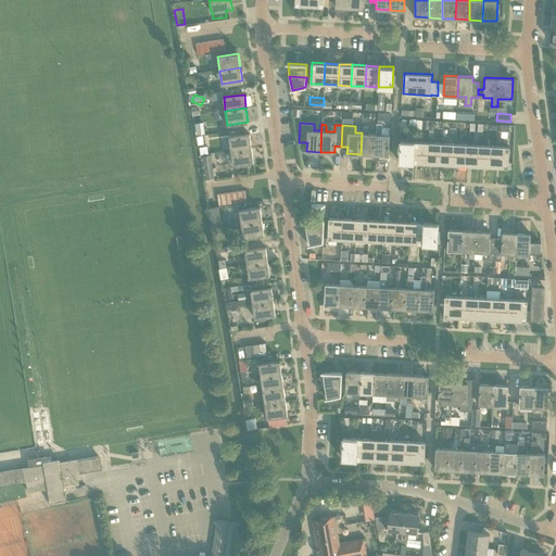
[(375,154),(376,134),(368,134),(369,125),(363,125),(363,133),(362,133),(361,154),(375,154)]
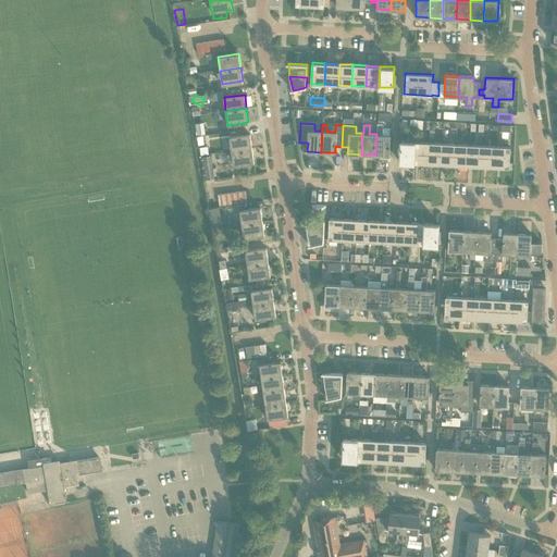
[(232,151),(252,148),(250,134),(230,137),(232,151)]
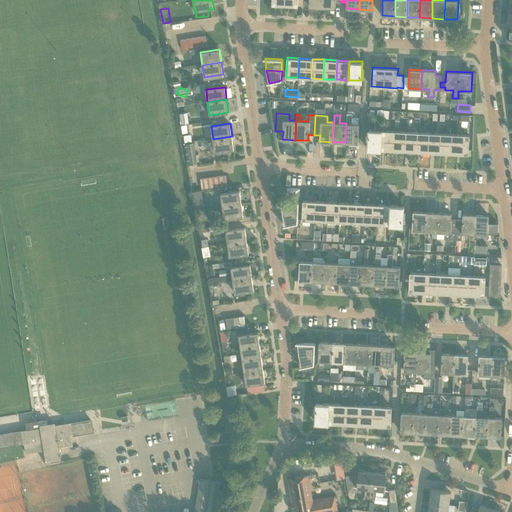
[(359,124),(346,123),(345,142),(358,143),(359,124)]
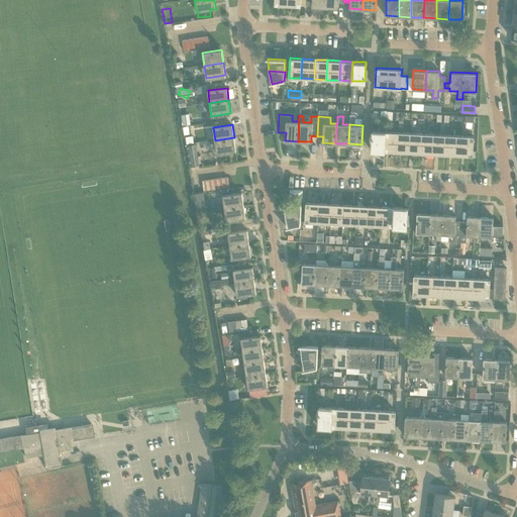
[(384,150),(385,131),(372,130),(371,150),(384,150)]
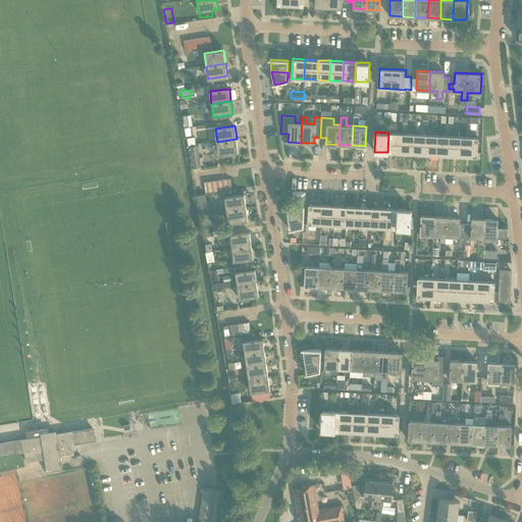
[(401,153),(402,134),(388,133),(387,152),(401,153)]
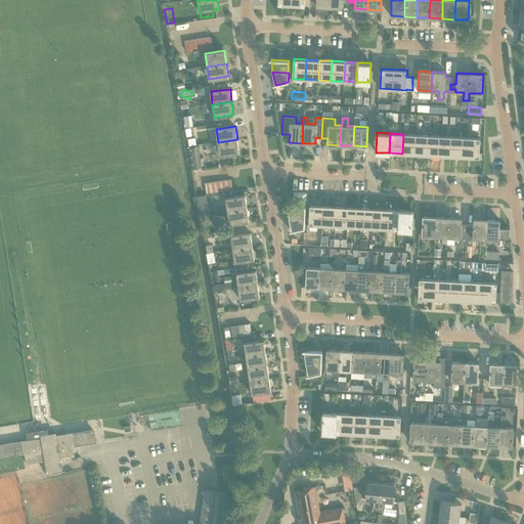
[(415,155),(416,134),(403,134),(402,154),(415,155)]
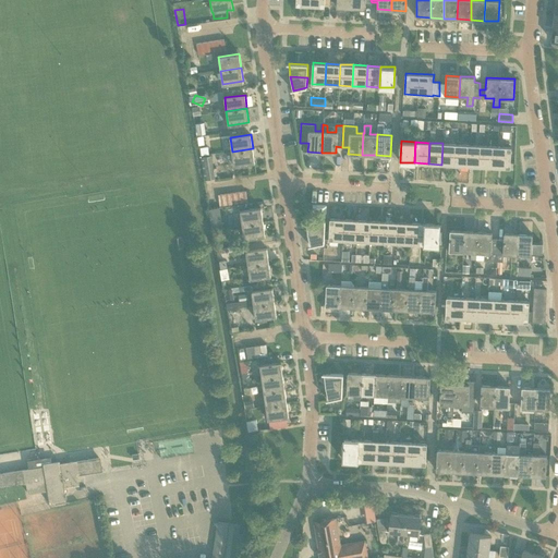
[(456,165),(457,144),(443,143),(441,165),(456,165)]
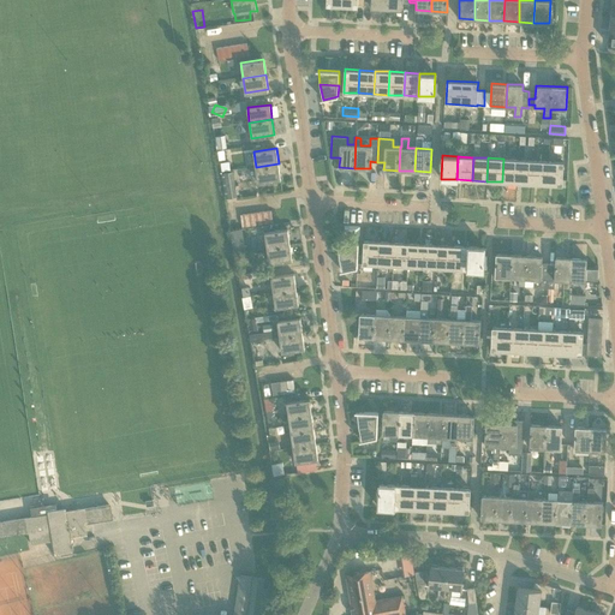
[(517,183),(518,160),(503,159),(502,181),(517,183)]
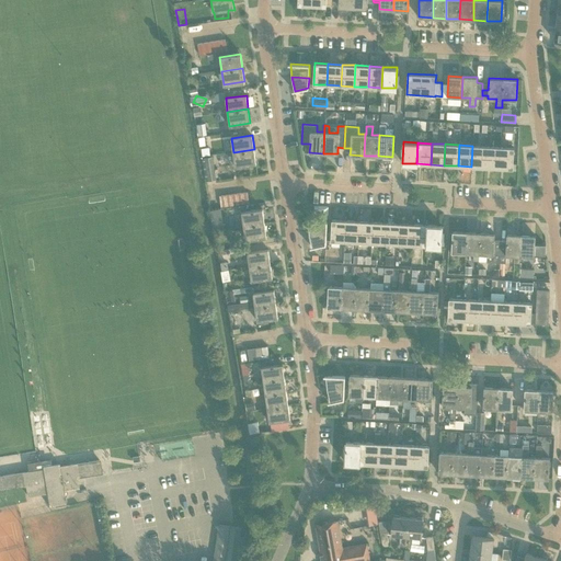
[(484,168),(485,146),(472,146),(471,167),(484,168)]
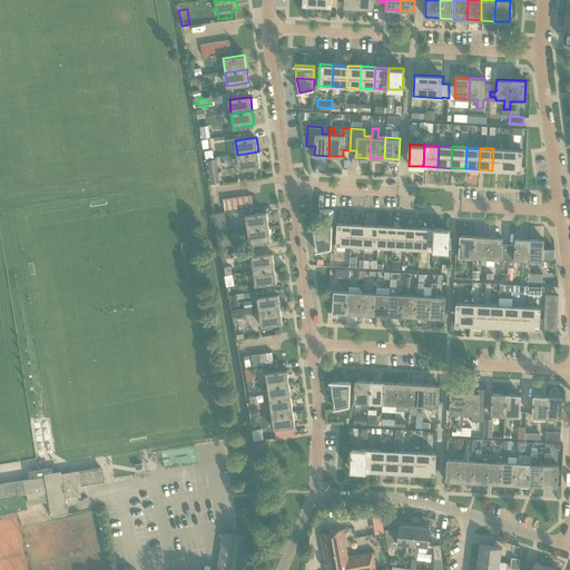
[(507,170),(508,149),(493,148),(492,170),(507,170)]
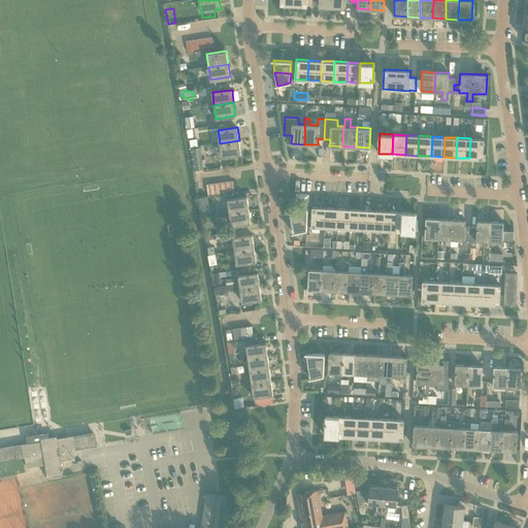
[(484,139),(470,138),(469,158),(483,159),(484,139)]
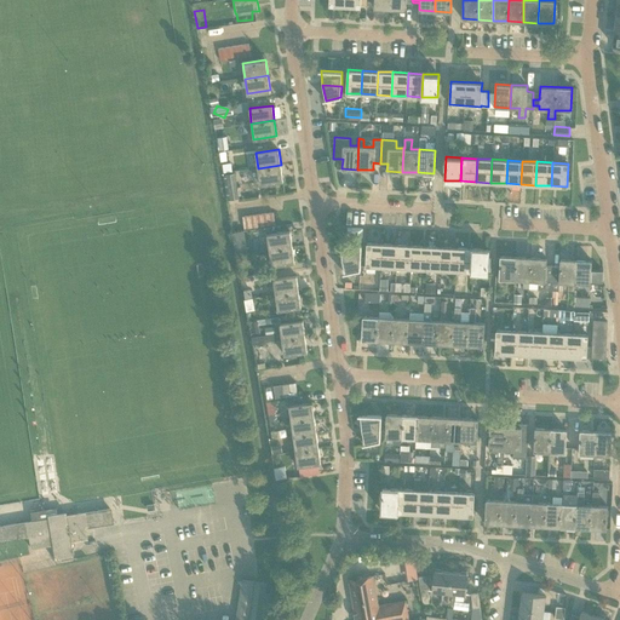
[(283,181),(281,165),(258,168),(259,184),(283,181)]
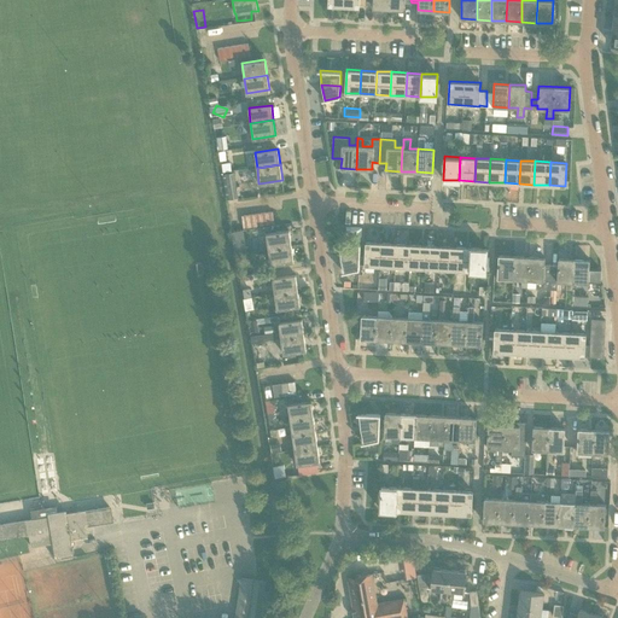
[(238,197),(234,172),(226,173),(229,198),(238,197)]
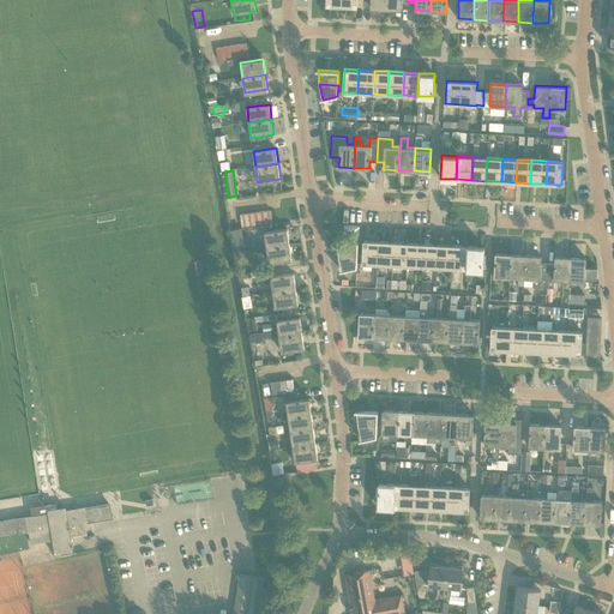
[(264,232),(266,247),(289,244),(288,229),(264,232)]
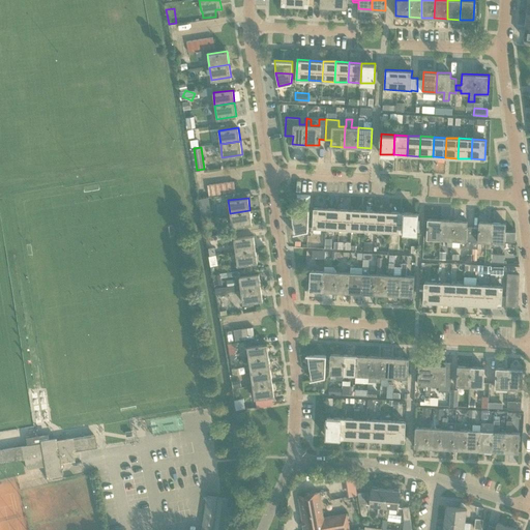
[(325,228),(326,208),(314,207),(313,227),(325,228)]
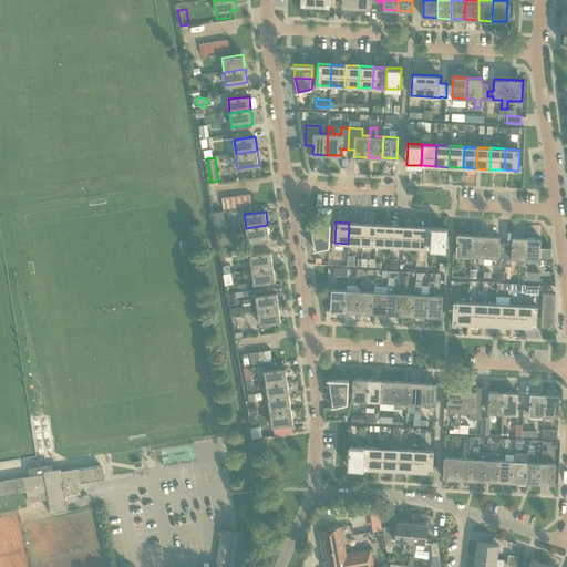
[(312,236),(330,237),(330,224),(311,223),(311,224),(312,236)]
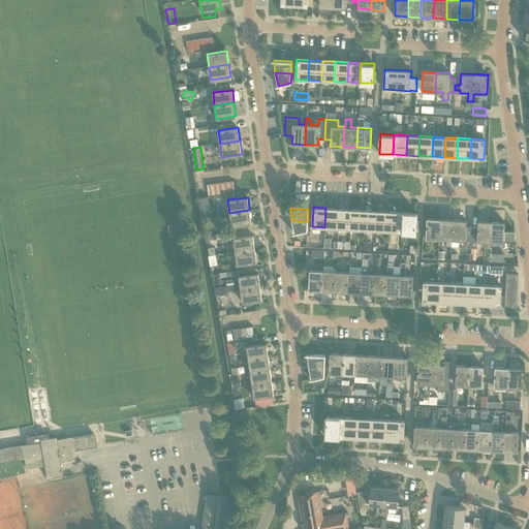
[(338,228),(339,208),(325,208),(324,227),(338,228)]
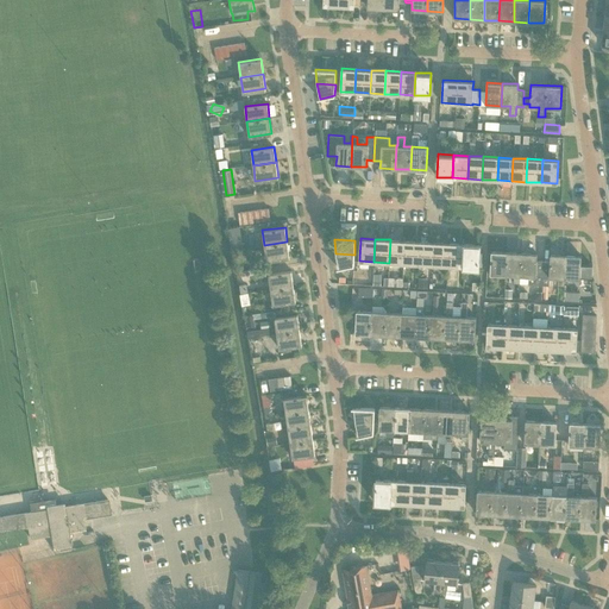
[(403,263),(405,240),(390,239),(389,263),(403,263)]
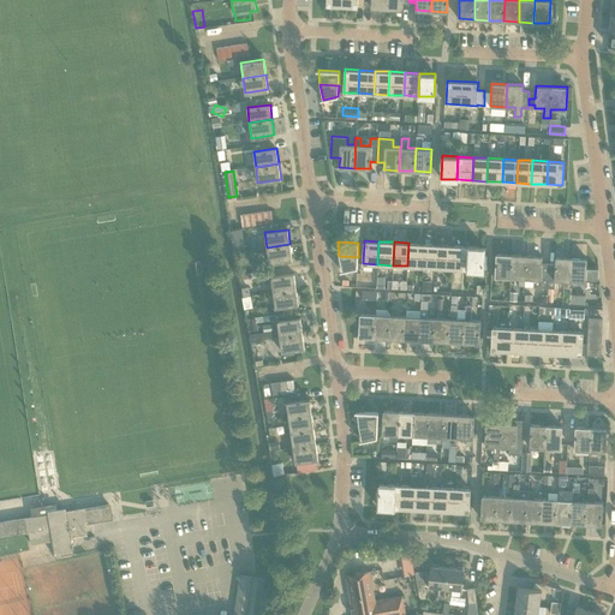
[(423,267),(424,244),(408,243),(407,266),(423,267)]
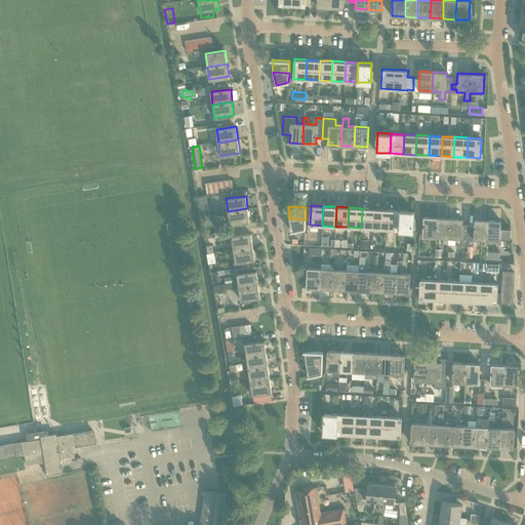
[(247,208),(228,211),(230,224),(249,220),(247,208)]
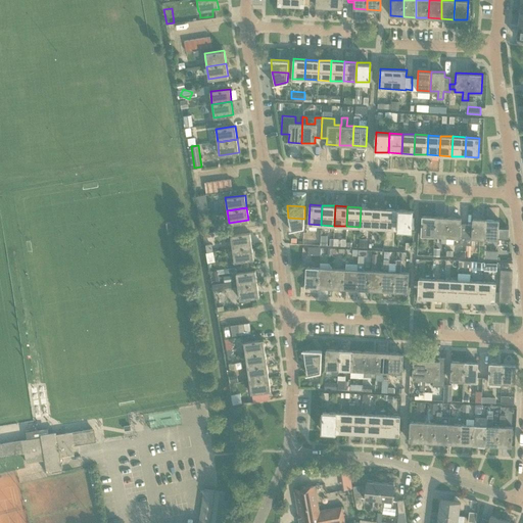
[(372,228),(373,207),(361,207),(360,227),(372,228)]
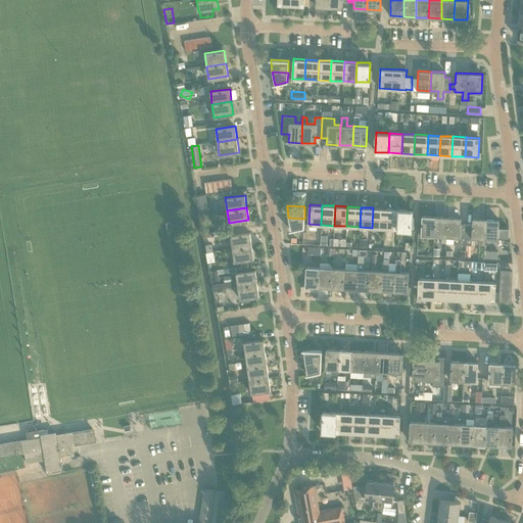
[(385,228),(386,208),(373,207),(372,228),(385,228)]
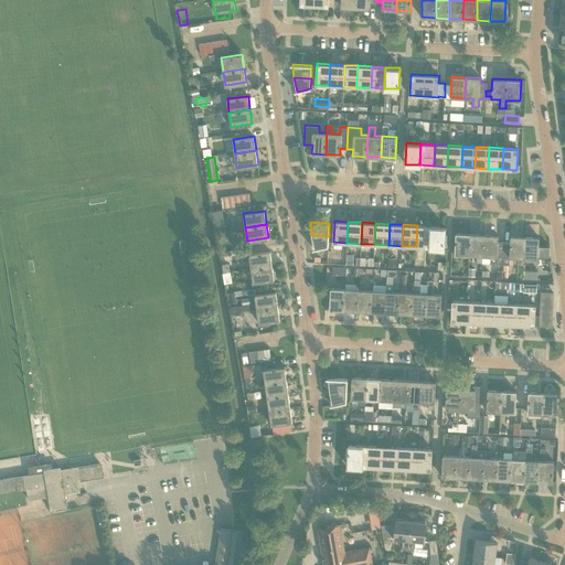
[(429,247),(430,226),(417,225),(416,246),(429,247)]
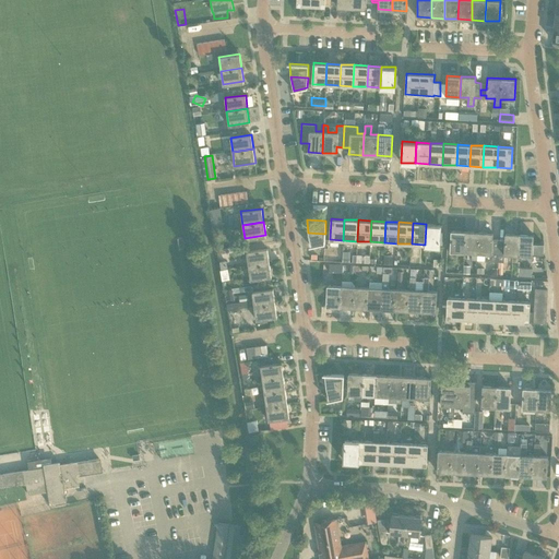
[(440,224),(426,224),(425,245),(439,246),(440,224)]
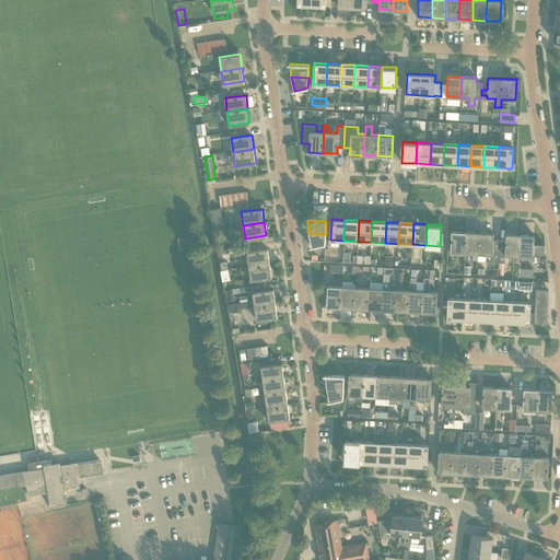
[(451,252),(465,253),(466,232),(452,231),(451,252)]
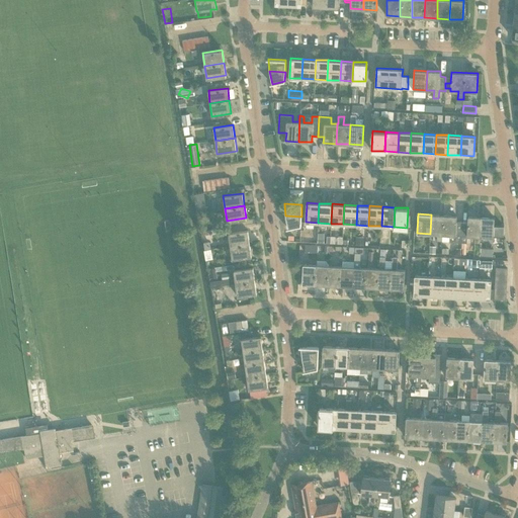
[(442,240),(442,235),(443,214),(431,214),(430,234),(438,234),(437,240),(442,240)]
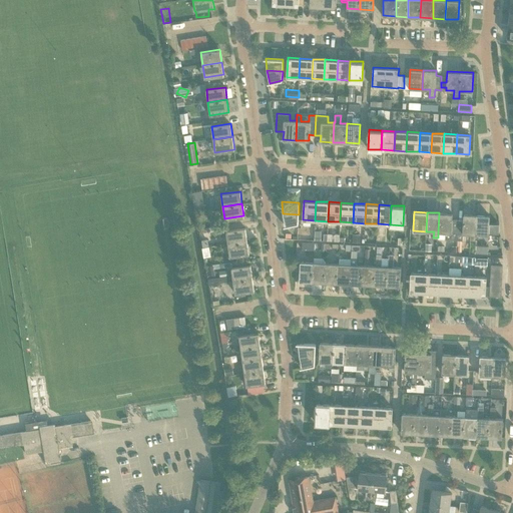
[(456,239),(457,219),(452,219),(452,213),(439,212),(438,232),(447,232),(446,239),(456,239)]
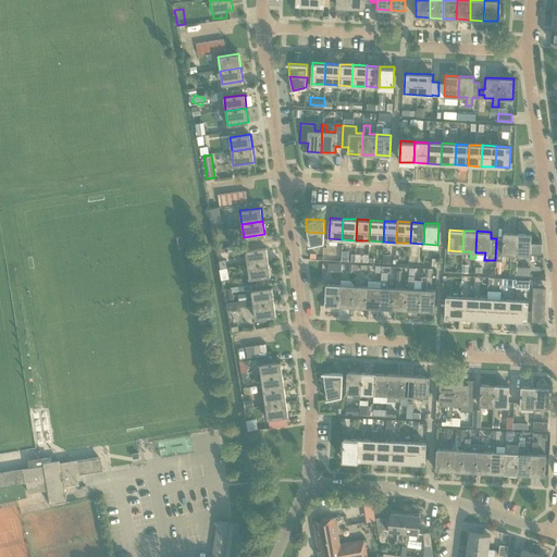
[(323,243),(324,233),(307,232),(310,246),(323,243)]
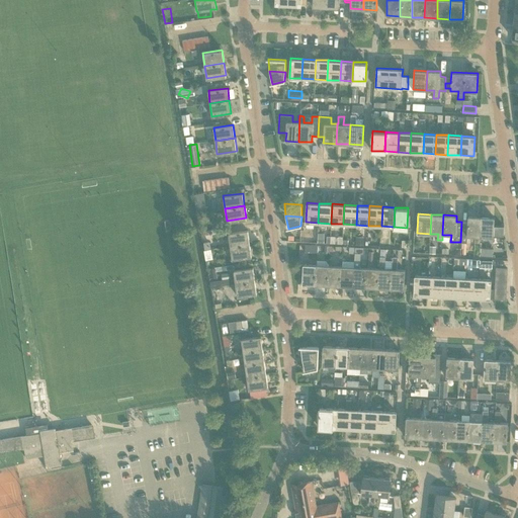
[(480,237),(481,217),(467,217),(467,222),(461,222),(460,242),(466,243),(466,236),(475,236),(473,243),(480,243),(480,237)]
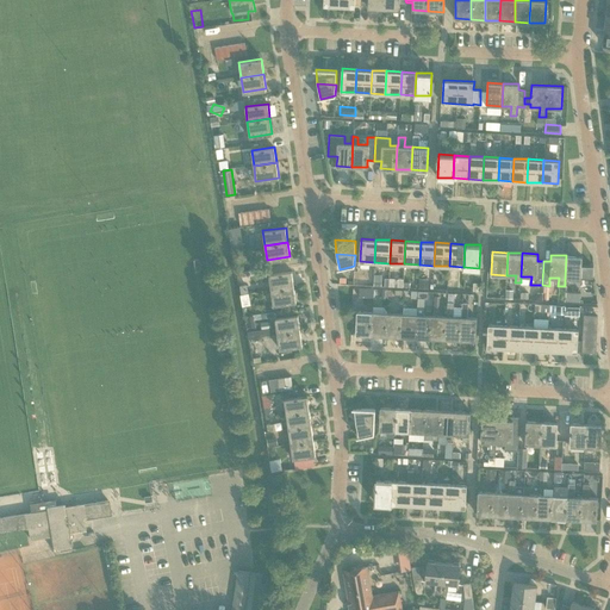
[(580,279),(580,277),(582,266),(582,256),(566,255),(565,279),(580,279)]
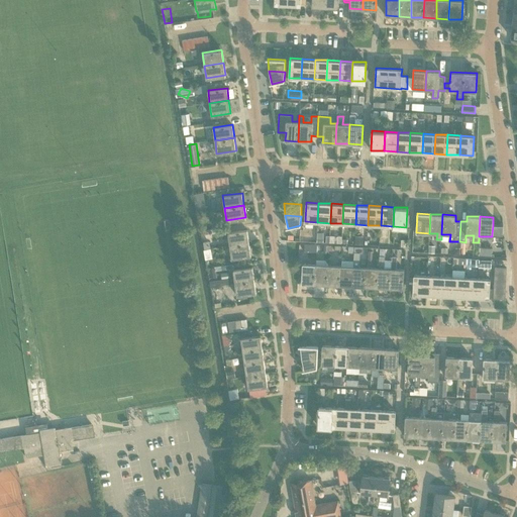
[(493,225),(492,234),(502,235),(503,225),(493,225)]
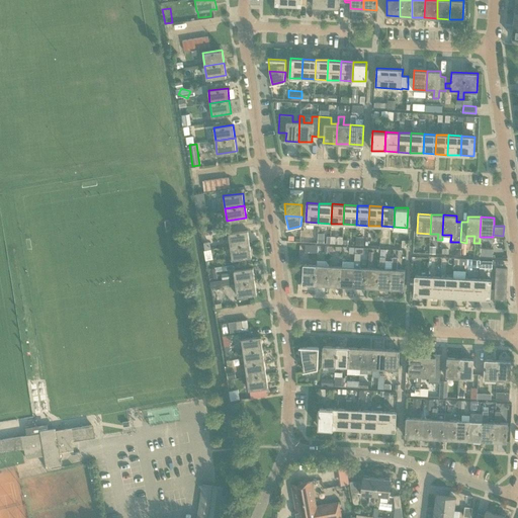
[(230,246),(250,243),(248,231),(229,234),(230,246)]
